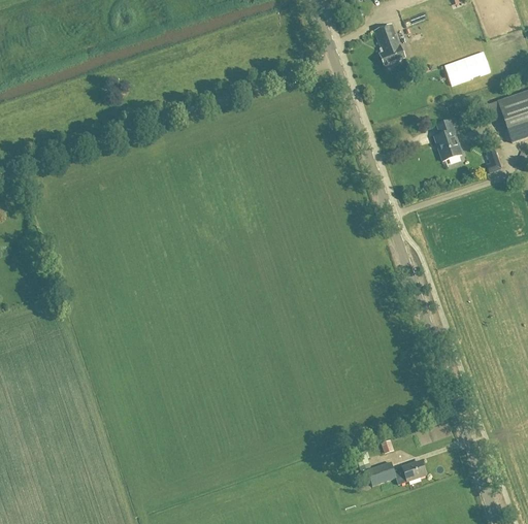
[(382,51),(378,52),(384,65),(405,57),(399,42),(391,23),(373,29),(382,51)]
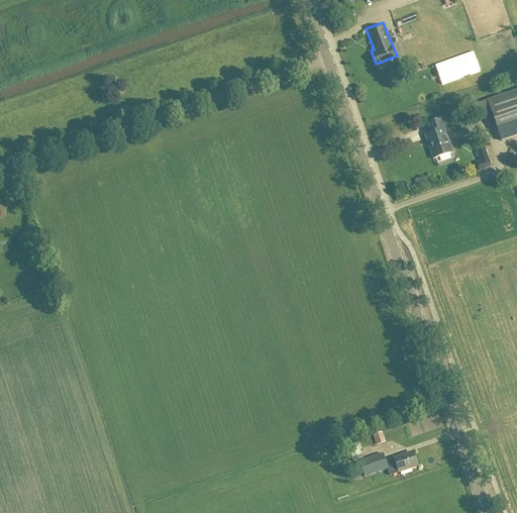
[(516,87),(488,98),(501,138),(516,132),(516,87)]
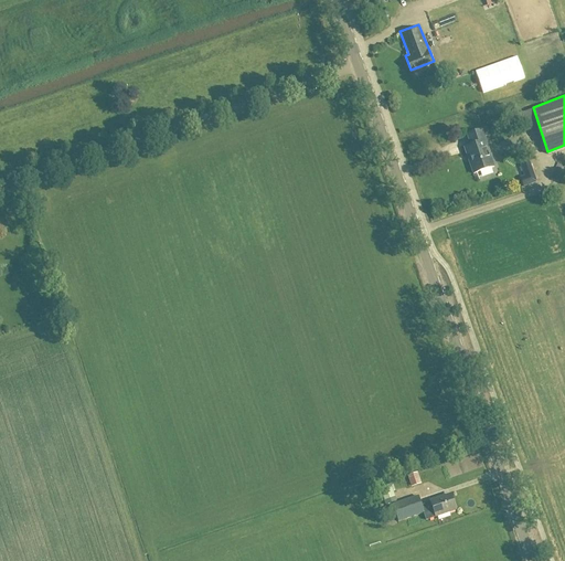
[(481,127),(467,131),(471,143),(465,145),(473,170),(493,163),(481,127)]
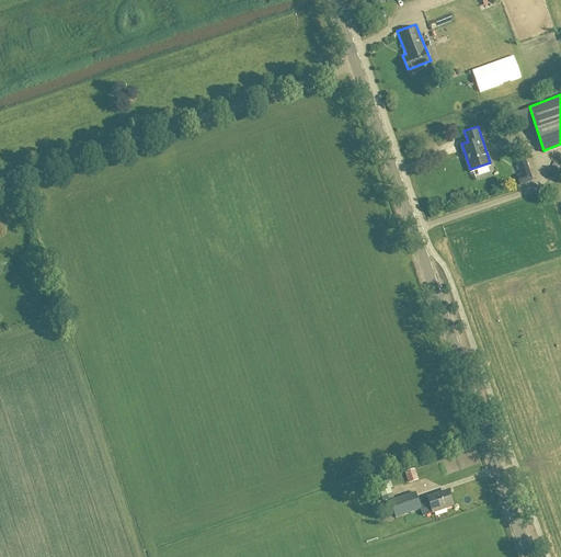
[(519,181),(531,178),(526,159),(517,161),(521,172),(516,173),(519,181)]
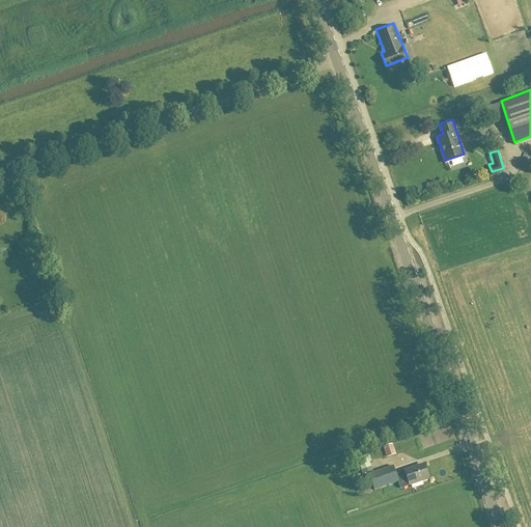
[(395,451),(392,441),(383,444),(386,454),(395,451)]
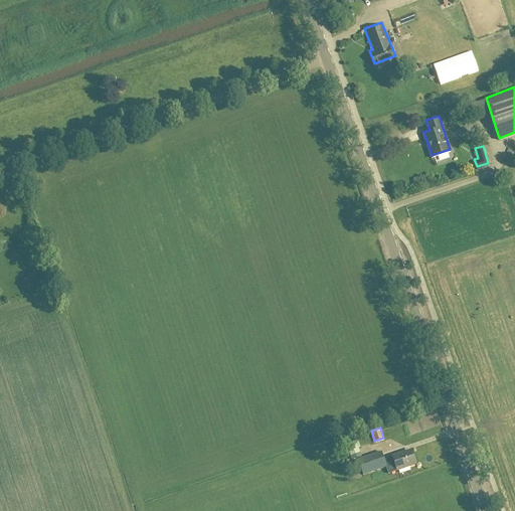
[(357,435),(348,438),(352,449),(360,446),(357,435)]
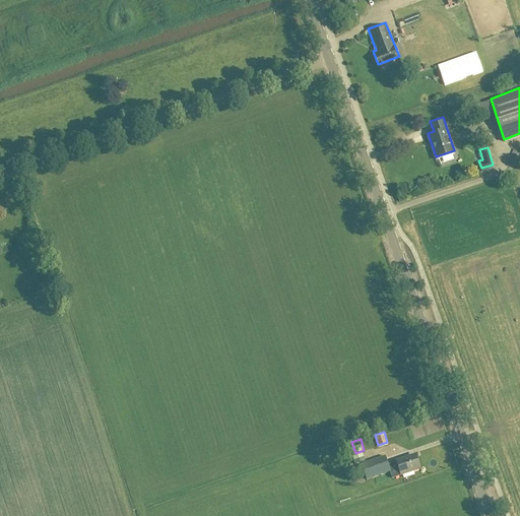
[(391,474),(400,472),(418,465),(414,453),(396,459),(387,462),(384,453),(361,461),(367,477),(390,469),(391,474)]
